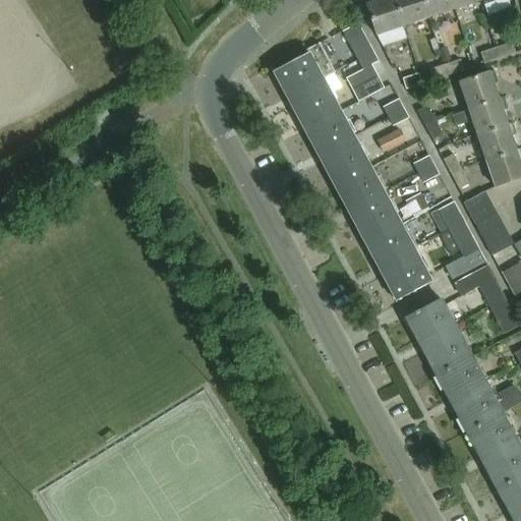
[(377,37),(403,27),(393,0),(381,0),(379,1),(378,0),(366,0),(364,1),(377,37)]
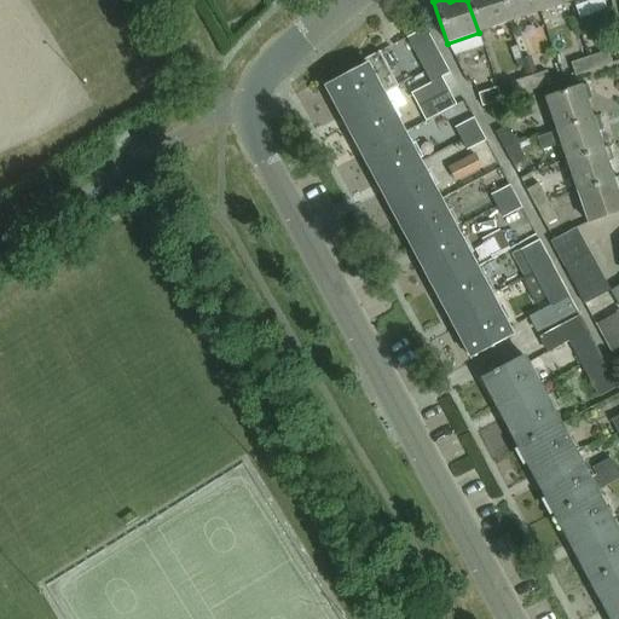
[(467,0),(479,33),(510,22),(502,0),(467,0)]
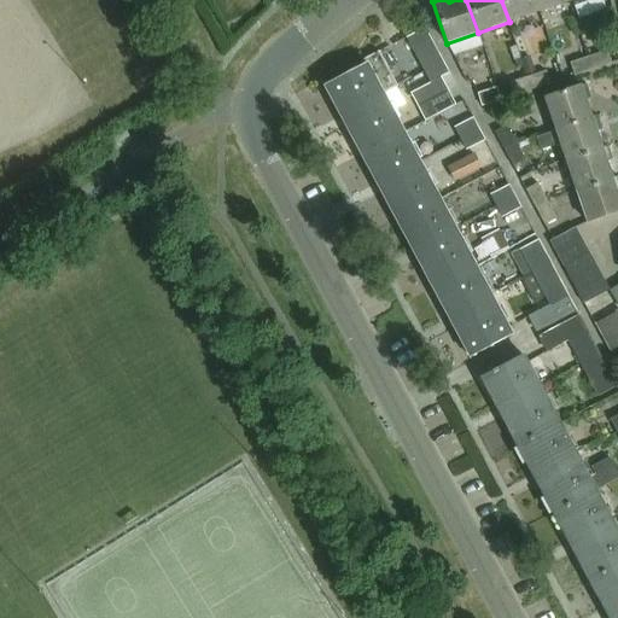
[(501,0),(509,22),(540,12),(535,0),(501,0)]
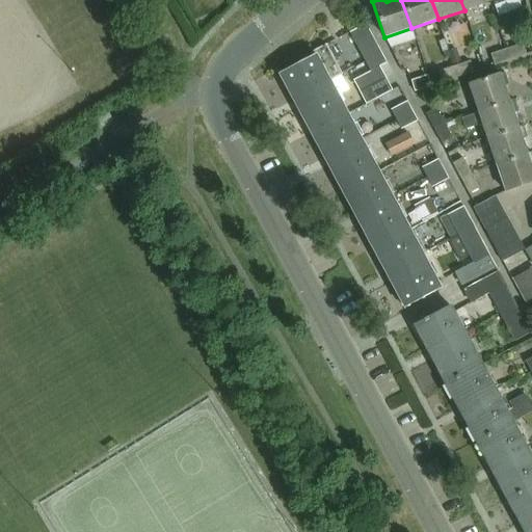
[(460,0),(464,10),(491,1),(490,0),(460,0)]
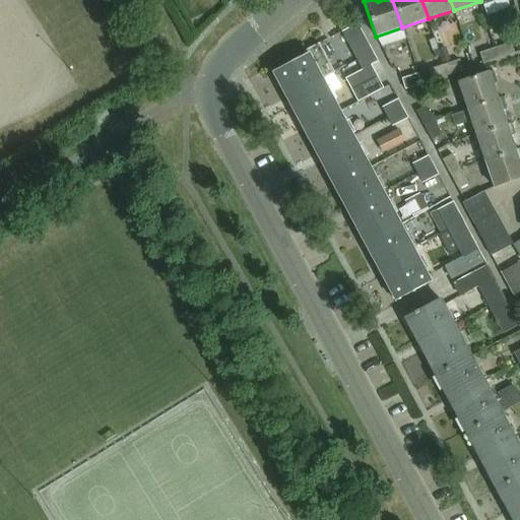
[(363,70),(371,66),(378,63),(356,23),(319,44),(334,73),(348,66),(343,57),(353,52),(363,70)]
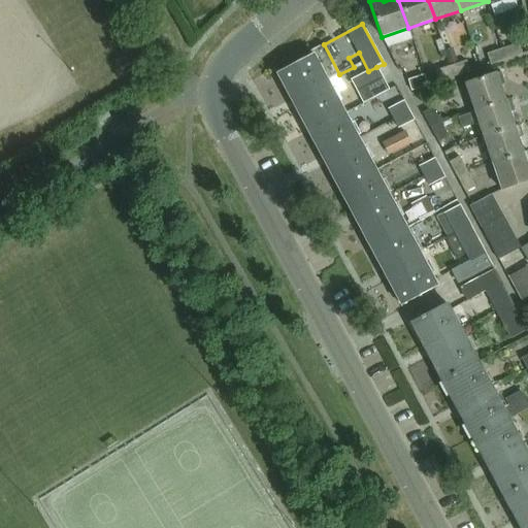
[(502,47),(506,59),(522,54),(518,42),(502,47)]
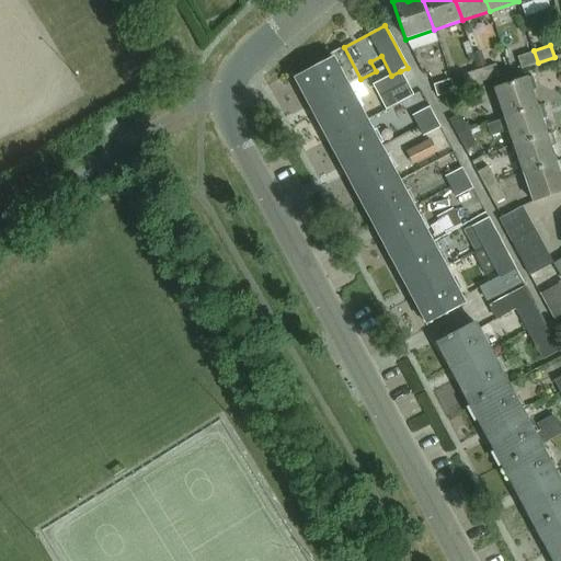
[(348,86),(361,79),(344,47),(332,54),(334,58),(294,80),(310,111),(351,89),(348,86)]
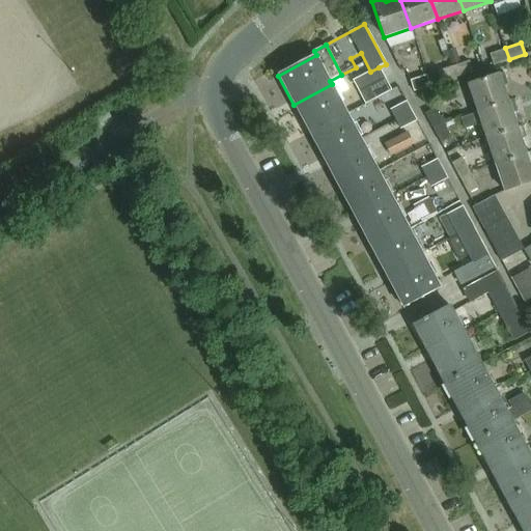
[(493,64),(509,59),(505,48),(490,54),(493,64)]
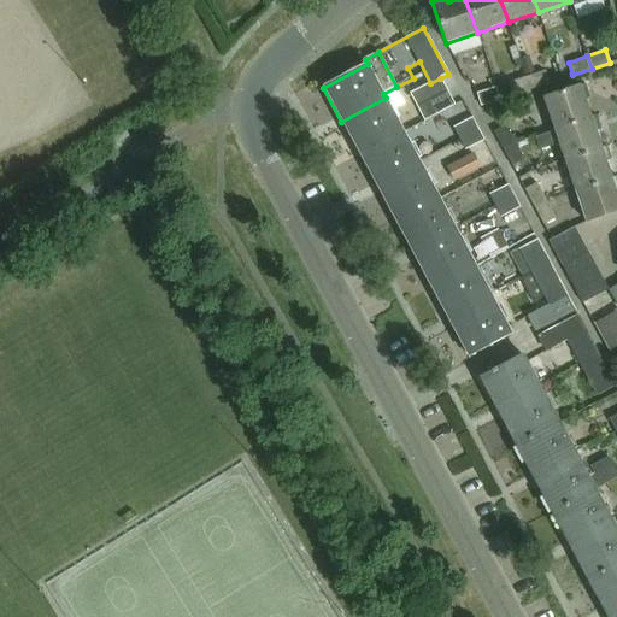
[(527,77),(532,89),(551,83),(546,70),(527,77)]
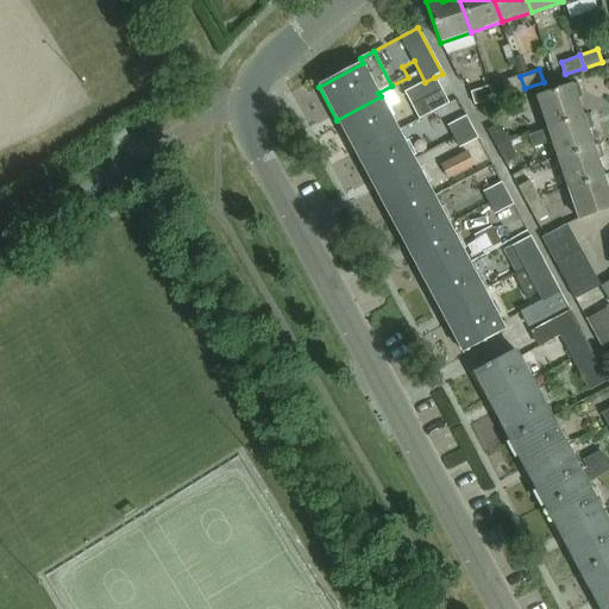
[(506,95),(525,88),(520,76),(501,82),(506,95)]
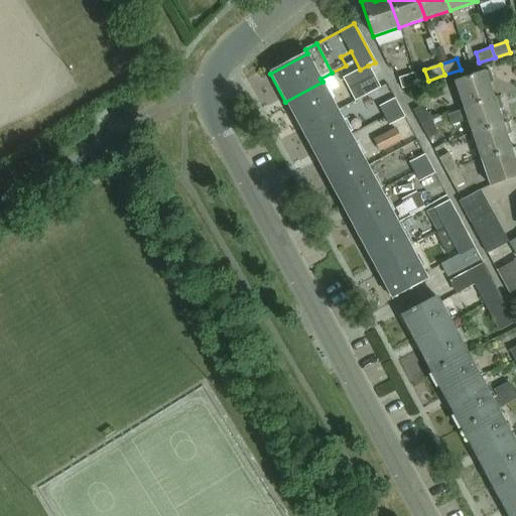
[(349,91),(374,77),(368,66),(360,70),(343,80),(349,91)]
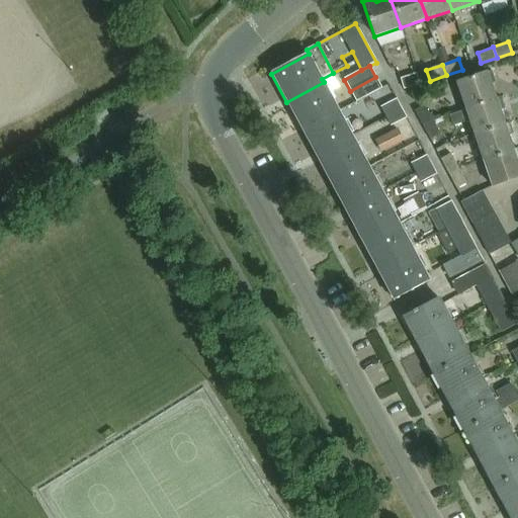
[(465,108),(495,98),(490,84),(496,82),(492,71),(456,82),(465,108)]
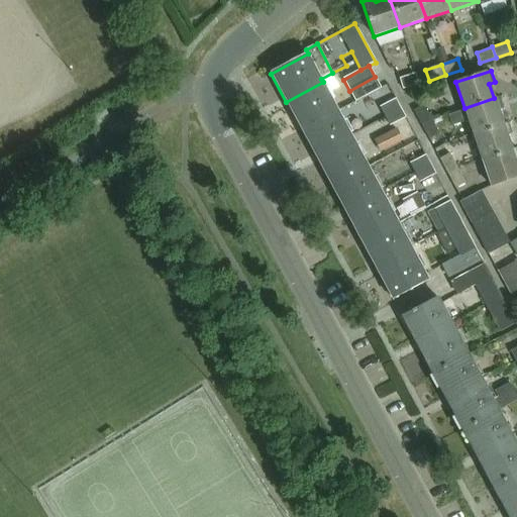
[(403,90),(418,84),(415,74),(400,79),(403,90)]
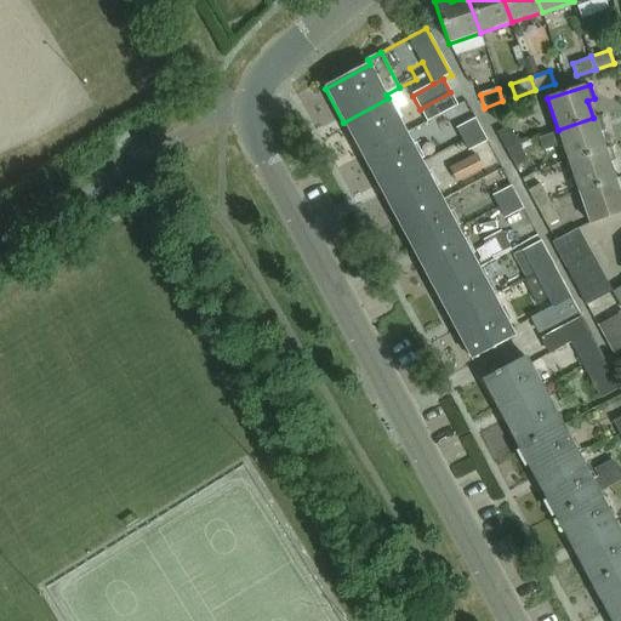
[(450,92),(420,109),(427,123),(457,107),(450,92)]
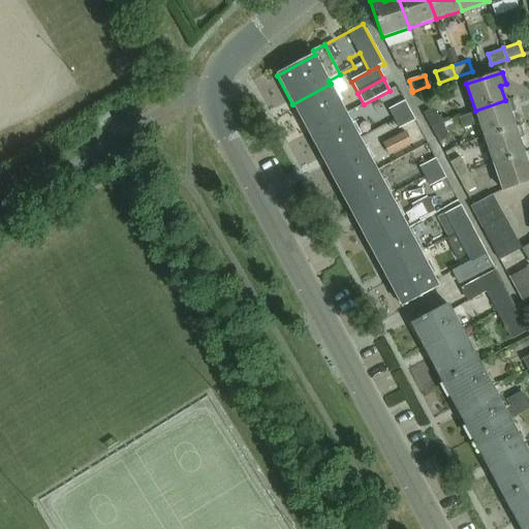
[(308,133),(346,113),(331,84),(292,104),(308,133)]
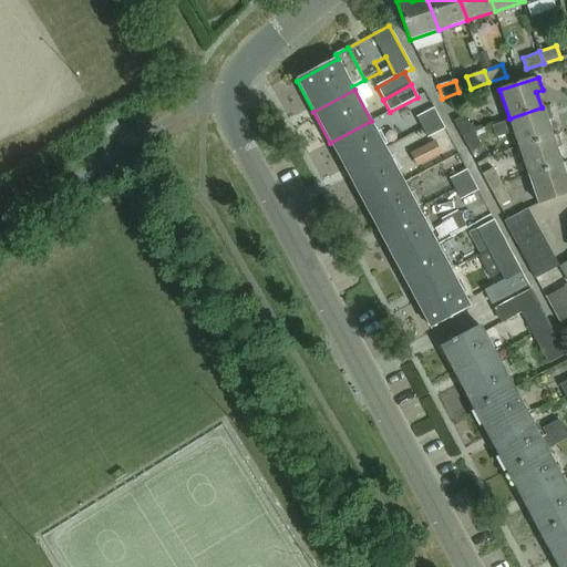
[(518,146),(550,136),(546,121),(552,119),(547,105),(542,107),(509,119),(511,121),(493,126),(497,138),(514,133),(518,146)]
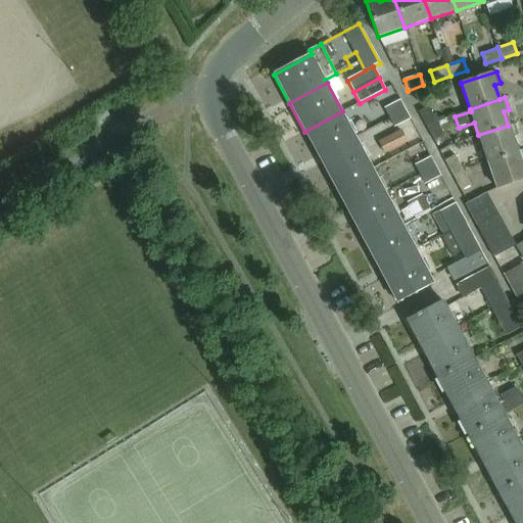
[(394,128),(410,119),(399,100),(384,108),(394,128)]
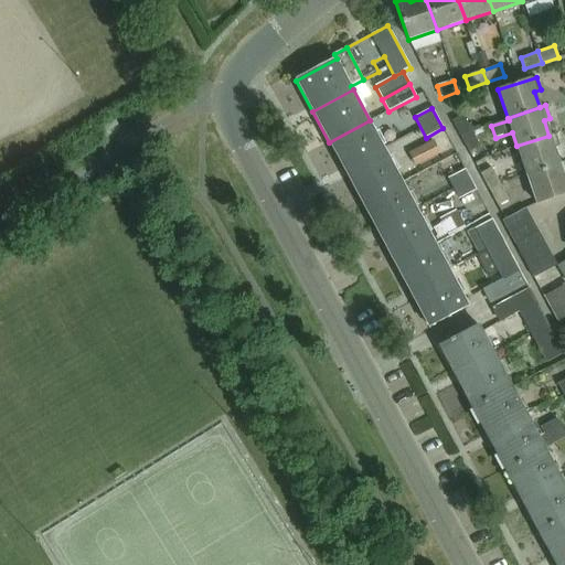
[(460,137),(471,131),(464,116),(452,123),(460,137)]
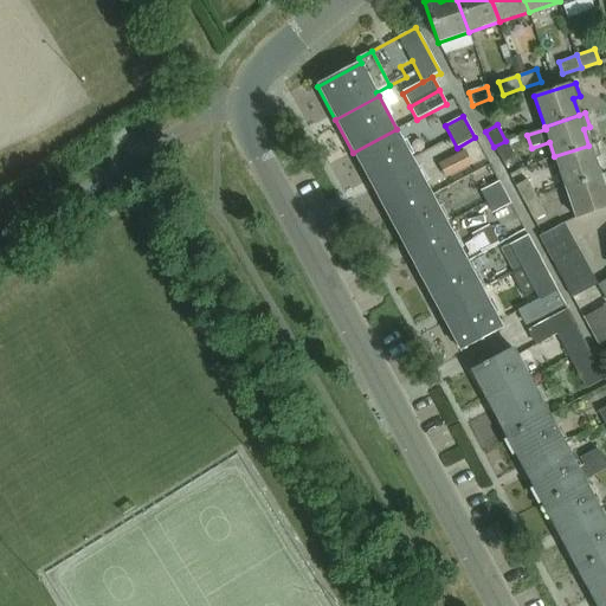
[(371,186),(414,162),(397,129),(353,153),(371,186)]
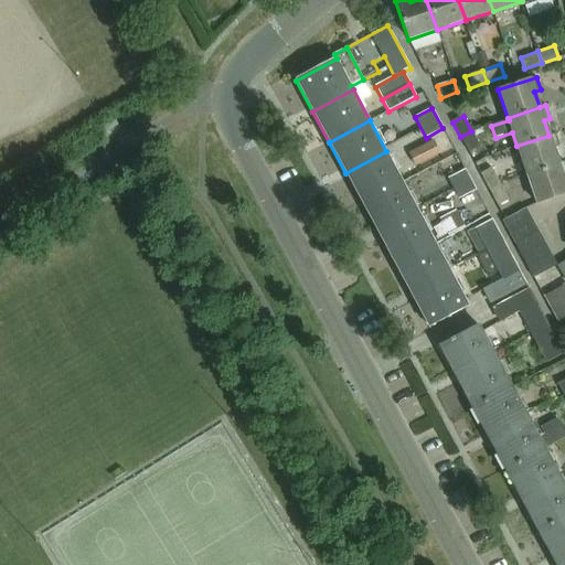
[(471,131),(460,137),(469,152),(480,147),(471,131)]
